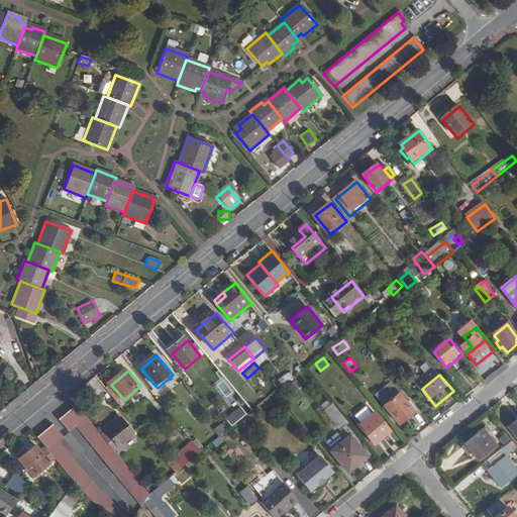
[(111,385),(107,388),(123,406),(143,389),(140,386),(124,400),(111,385)]
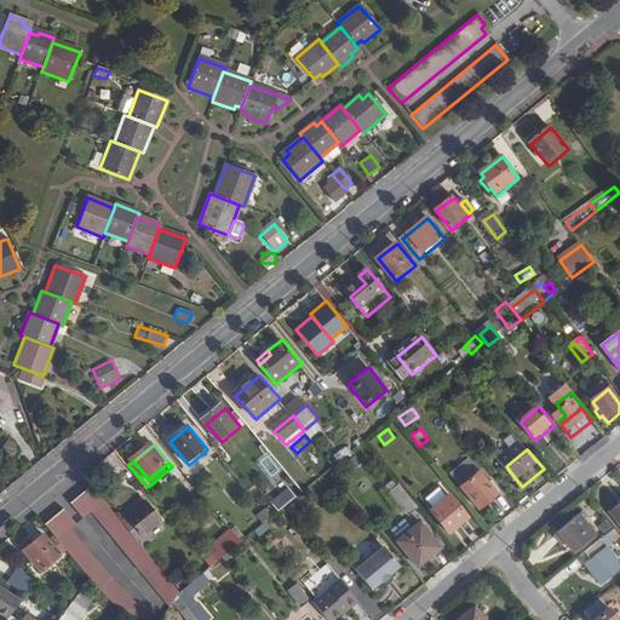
[(484,509),(503,494),(494,483),(484,470),(465,486),(484,509)]
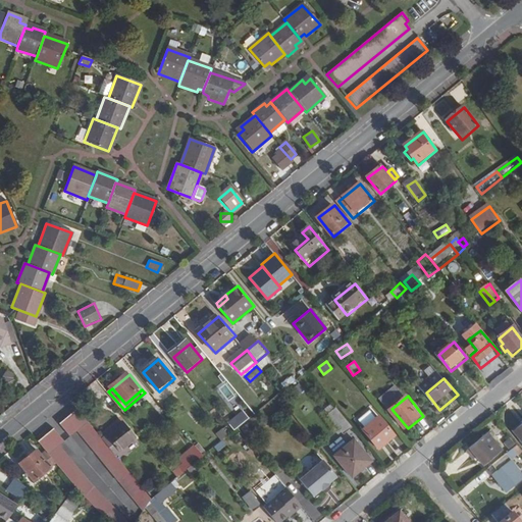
[(306,414),(314,408),(307,400),(300,407),(306,414)]
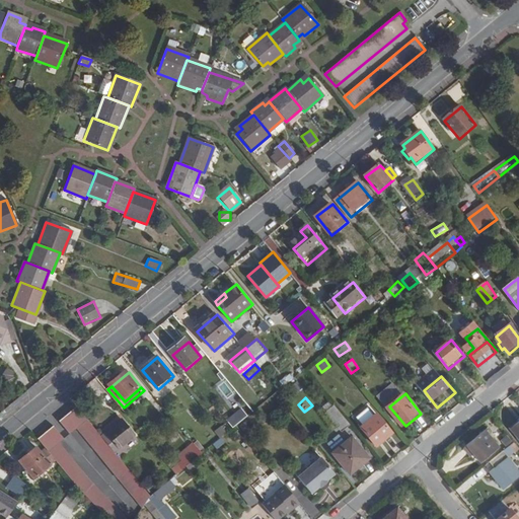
[(414,404),(421,414),(423,412),(416,402),(414,404)]
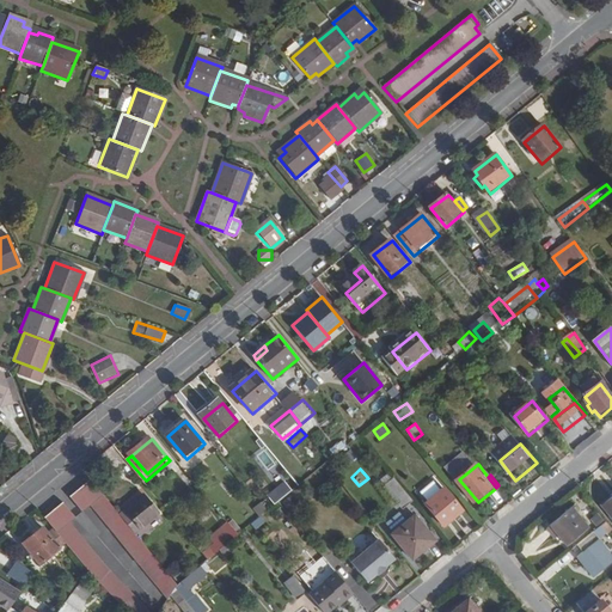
[(407,509),(416,502),(397,479),(387,487),(407,509)]
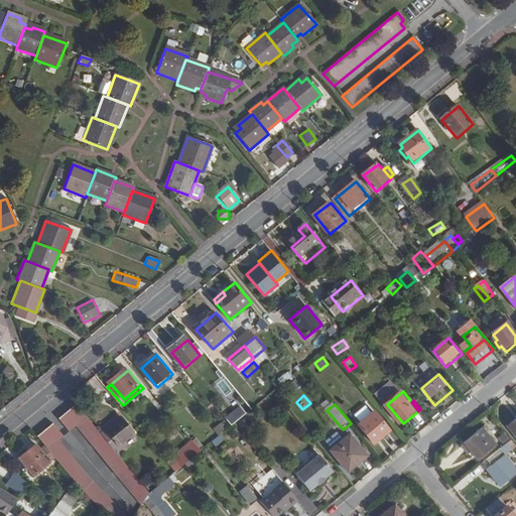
[(105,435),(80,405),(62,419),(73,432),(80,427),(121,478),(130,465),(117,449),(105,435)]
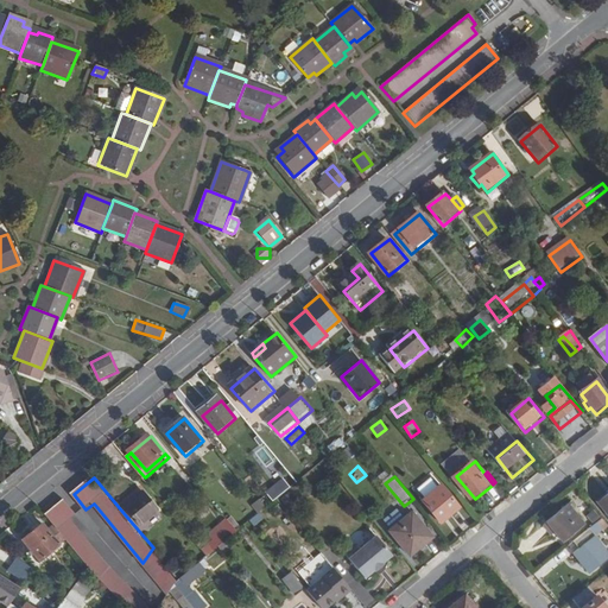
[(463,508),(445,485),(426,501),(444,524),(463,508)]
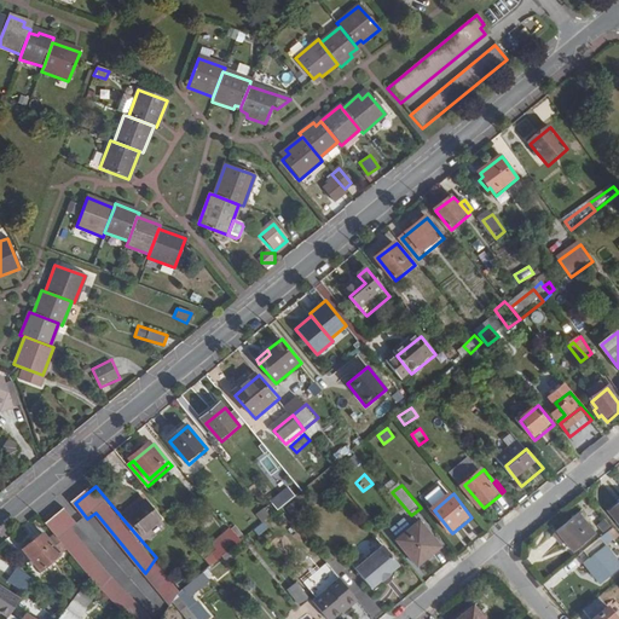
[(151,501),(126,522),(140,539),(166,518),(151,501)]
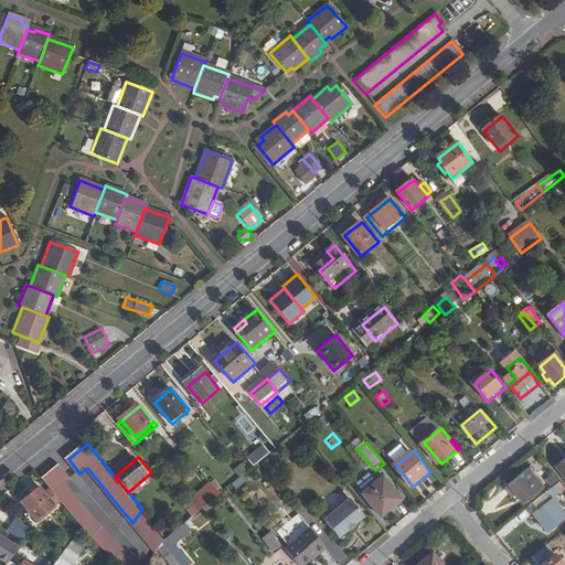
[(234,468),(240,477),(247,472),(242,464),(234,468)]
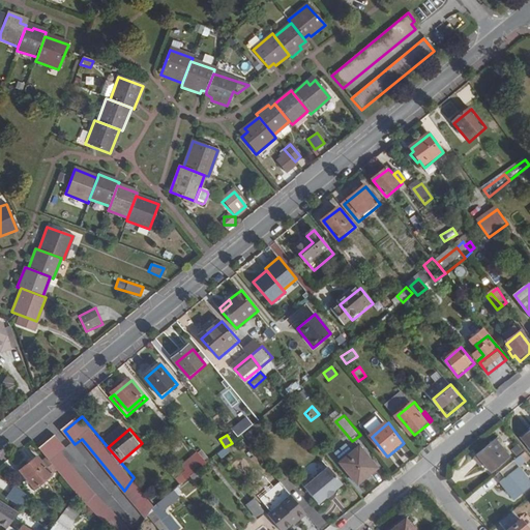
[(57,436),(41,447),(80,494),(83,498),(93,489),(64,452),(68,449),(57,436)]
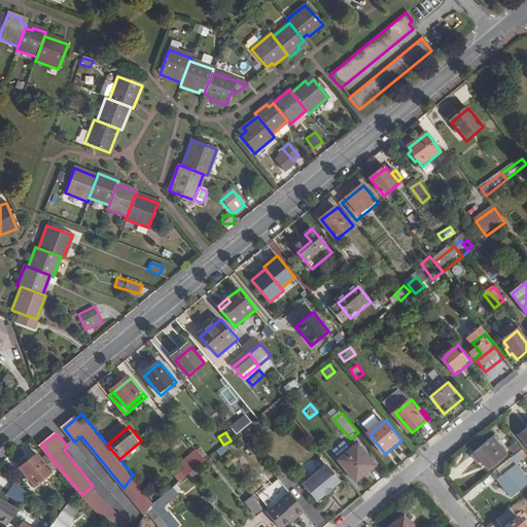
[(495,436),(477,452),(484,461),(490,469),(508,454),(495,436)]
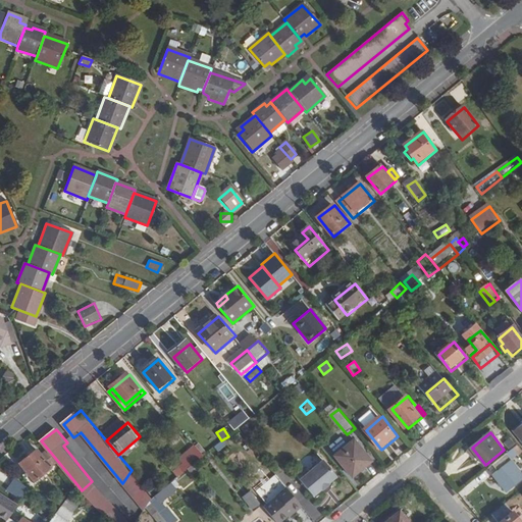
[(363,466),(366,470),(374,463),(356,440),(336,456),(352,475),(363,466)]
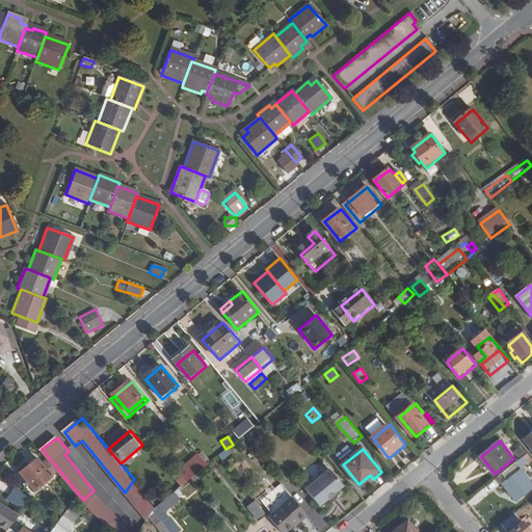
[(187,470),(194,478),(200,474),(210,466),(203,456),(187,470)]
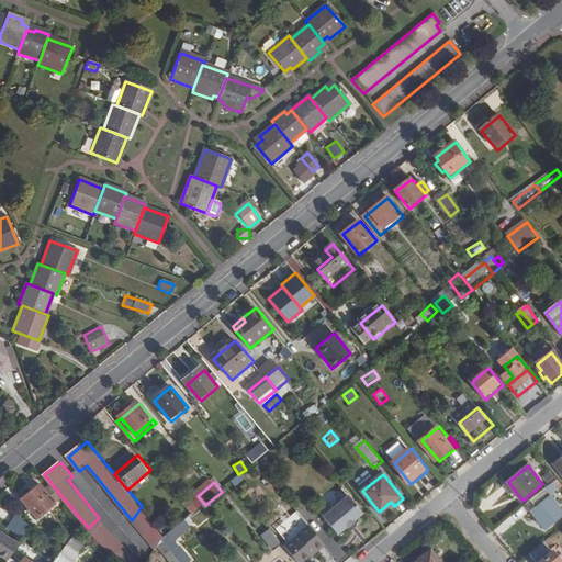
[(516,492),(508,482),(505,485),(512,495),(516,492)]
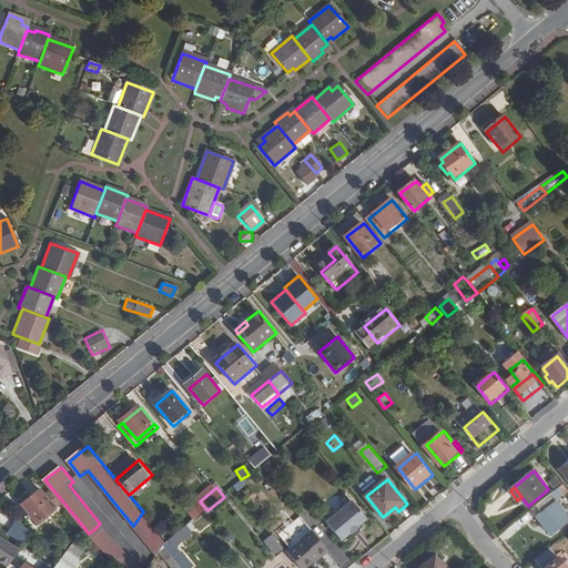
[(59,509),(43,488),(24,504),(41,525),(59,509)]
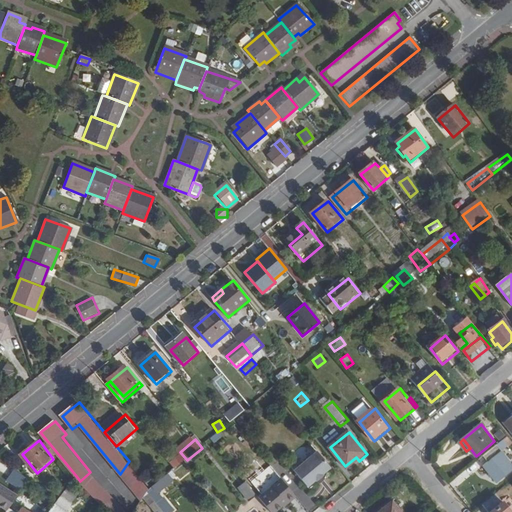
[(498,445),(486,455),(491,462),(494,460),(504,451),(498,445)]
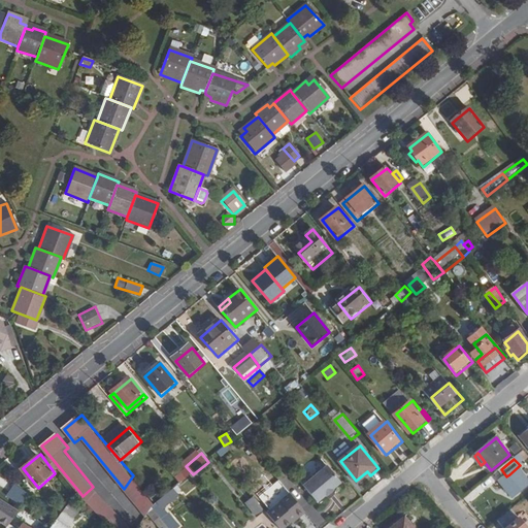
[(344,482),(330,464),(306,484),(320,501),(329,495),(337,489),(336,488),(344,482)]
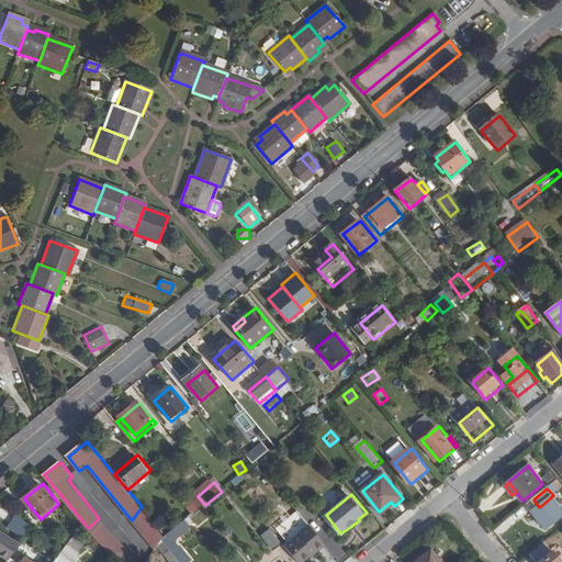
[(561,506),(553,495),(542,505),(549,514),(551,512),(559,521),(561,518),(561,506)]
